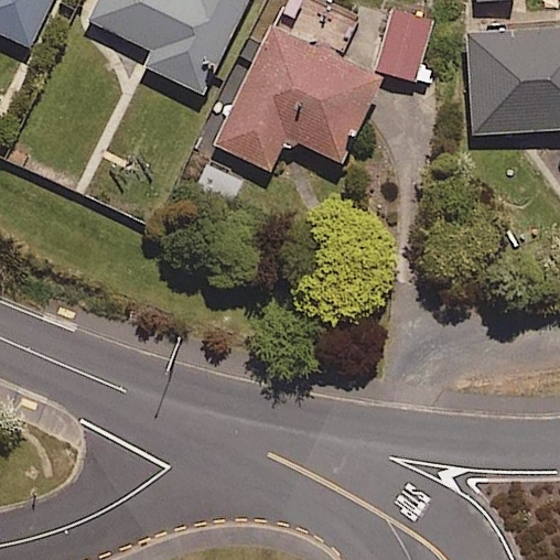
[(0,34),(29,49),(52,0),(0,0),(0,34)]
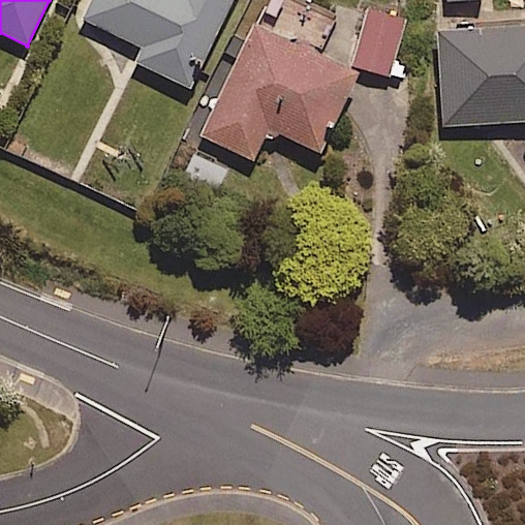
[(89,0),(80,17),(143,51),(136,62),(187,89),(235,0),(89,0)]
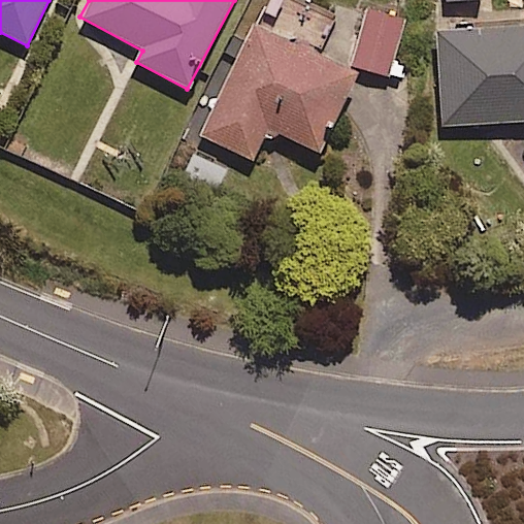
[(388,75),(402,21),(366,11),(353,66),(388,75)]
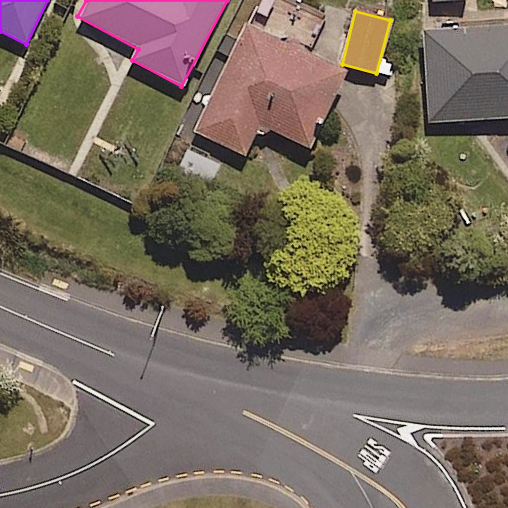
[(310,149),(346,73),(247,27),(197,133),(245,156),(260,125),(310,149)]
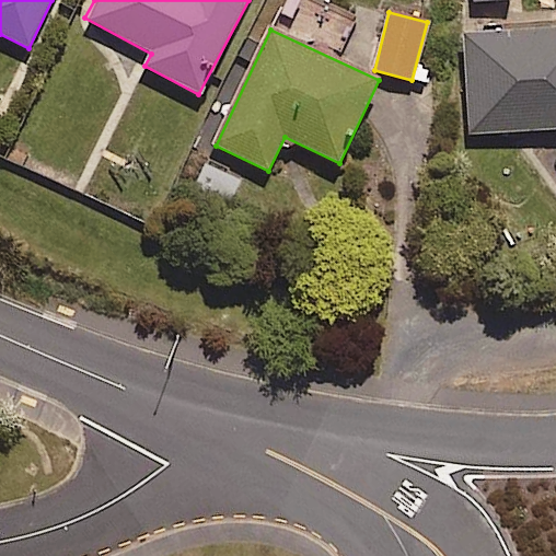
[(555,31),(466,34),(468,131),(555,129),(555,31)]
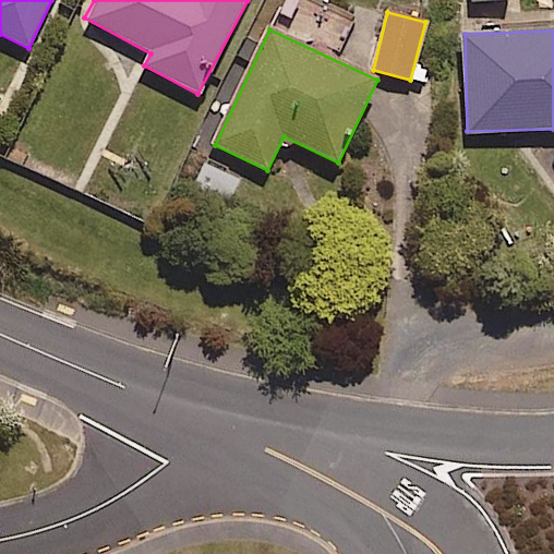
[(221,209),(238,181),(204,161),(188,190),(221,209)]
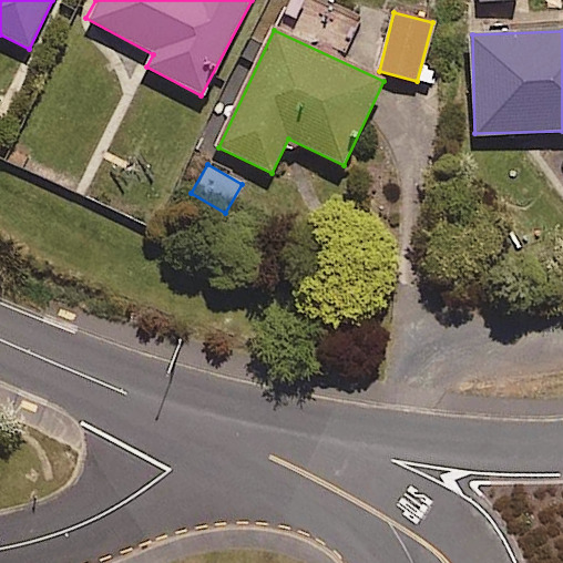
All buildings are outlined.
